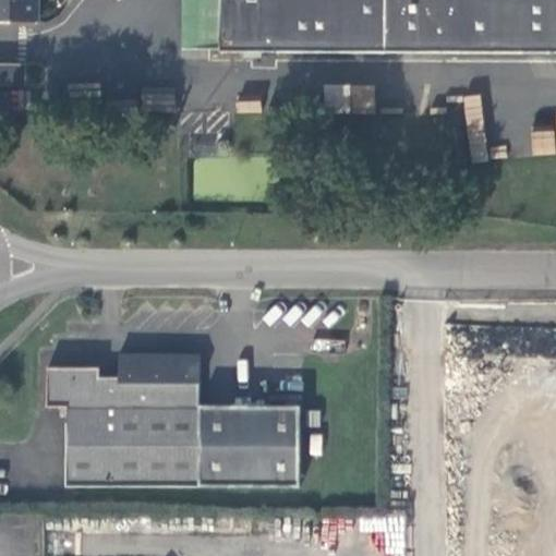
[(0,19),(36,19),(36,0),(0,0),(0,19)]
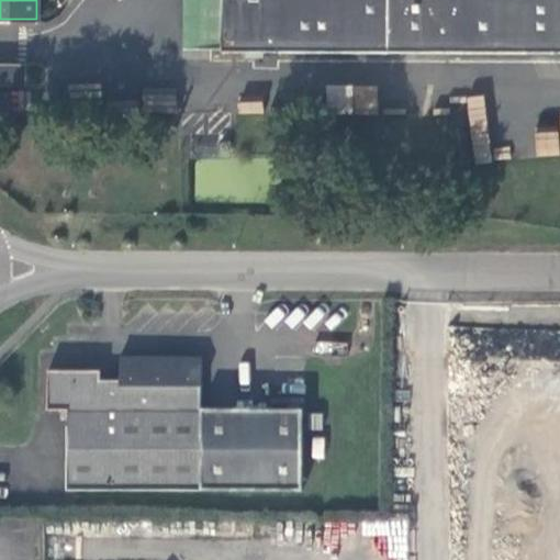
[(182,0),(183,48),(222,48),(222,0),(182,0)]
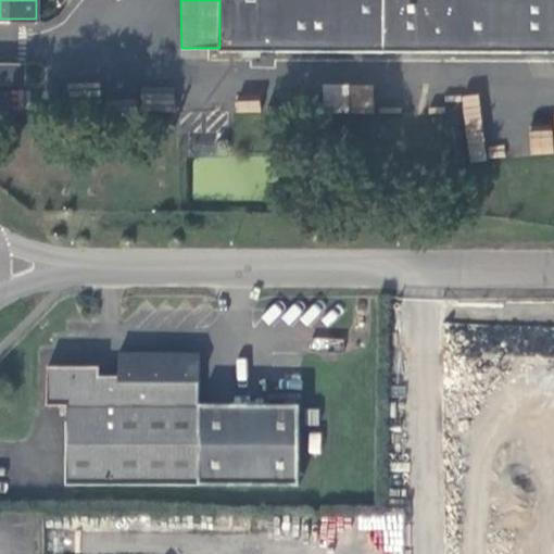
[(219,0),(219,48),(219,50),(553,51),(553,0),(219,0)]
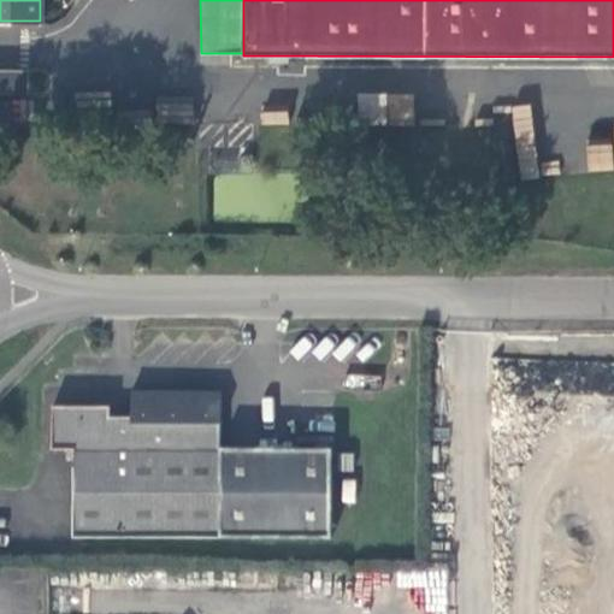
[(0,90),(27,92),(27,70),(0,69),(0,90)]
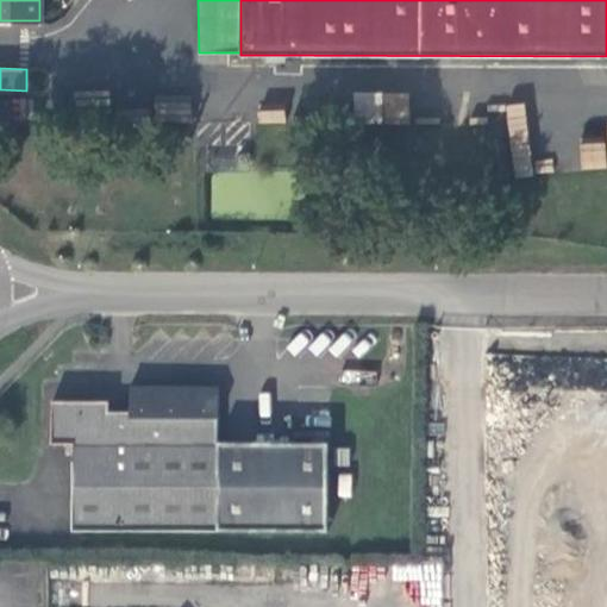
[(352,113),(404,114),(405,93),(354,92),(352,113)]
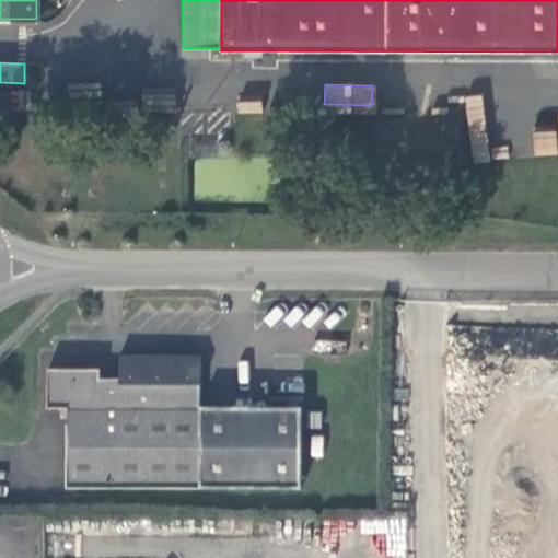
[(118,378),(99,378),(99,368),(47,367),(47,405),(67,405),(66,486),(300,487),(301,406),(198,405),(198,384),(199,384),(199,352),(118,352),(118,378)]
